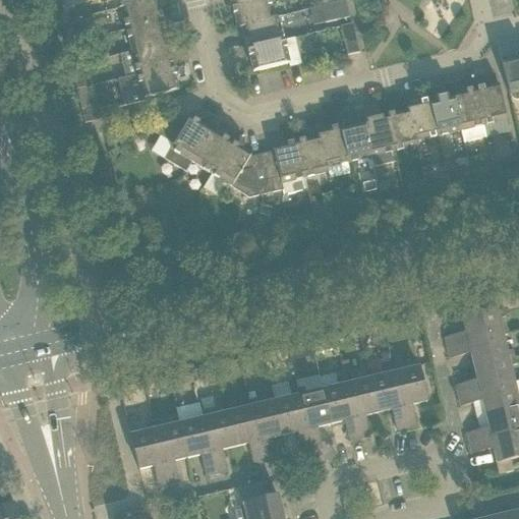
[(50,0),(54,16),(65,14),(61,0),(50,0)]
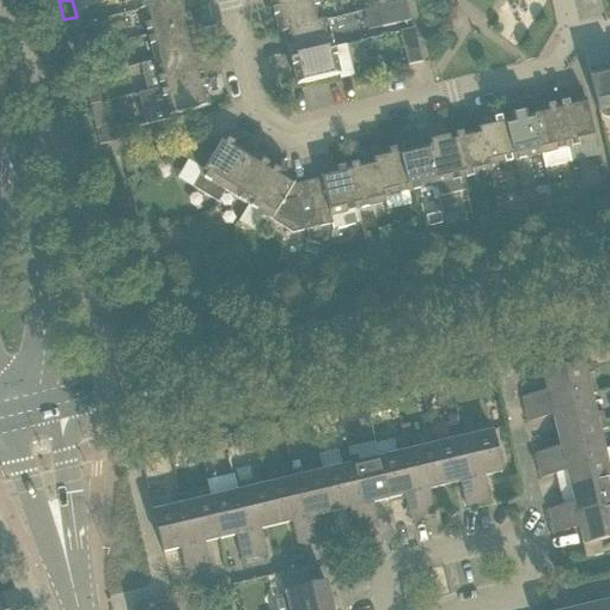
[(144,8),(150,34),(191,23),(185,0),(174,0),(138,8),(138,10),(144,8)]
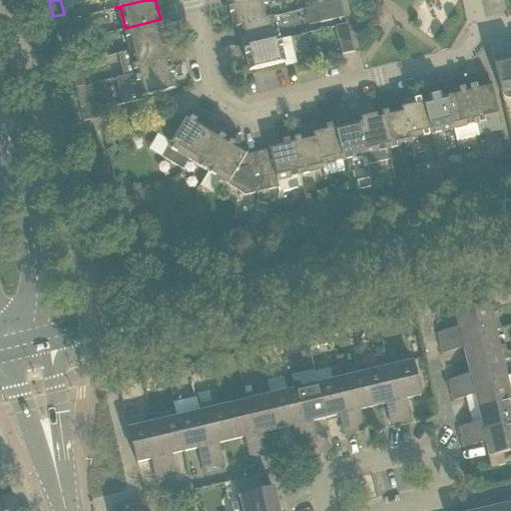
[(244,0),(229,4),(234,26),(274,17),(274,16),(269,17),(265,0),(244,0)]
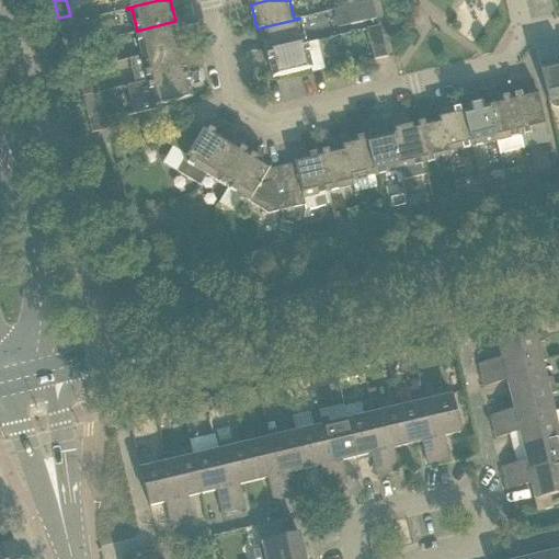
[(358,2),(346,4),(346,6),(351,23),(377,18),(373,0),(367,0),(362,1),(358,2)]
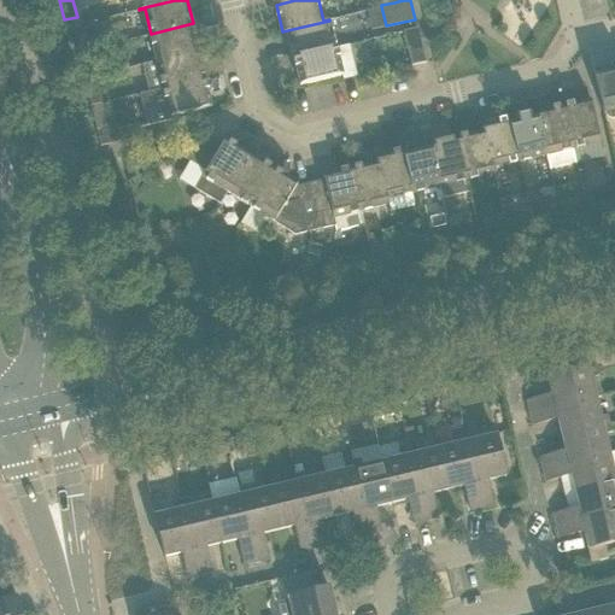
[(288,31),(294,57),(337,47),(329,21),(282,31),(282,33),(288,31)]
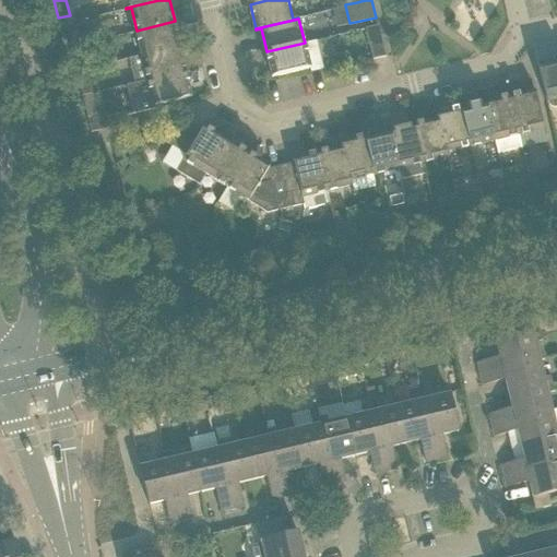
[(137,31),(142,55),(180,46),(175,21),(137,31)]
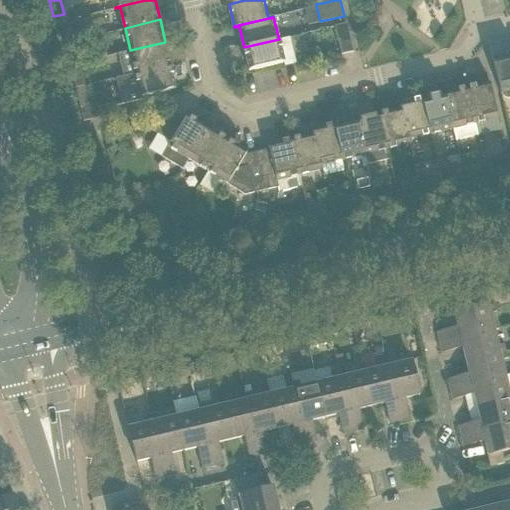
[(83,21),(74,23),(77,37),(86,35),(83,21)]
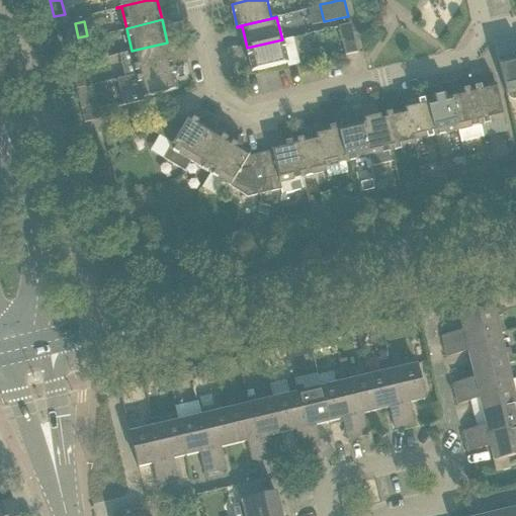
[(63,25),(67,43),(77,40),(73,23),(63,25)]
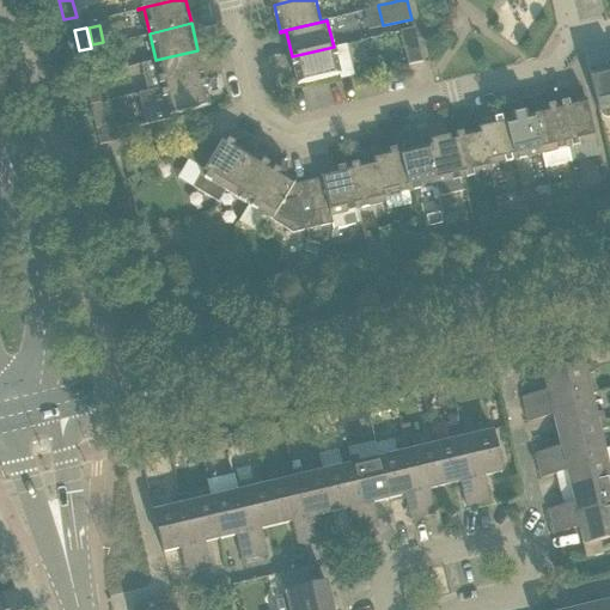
[(401,31),(409,65),(424,61),(416,28),(401,31)]
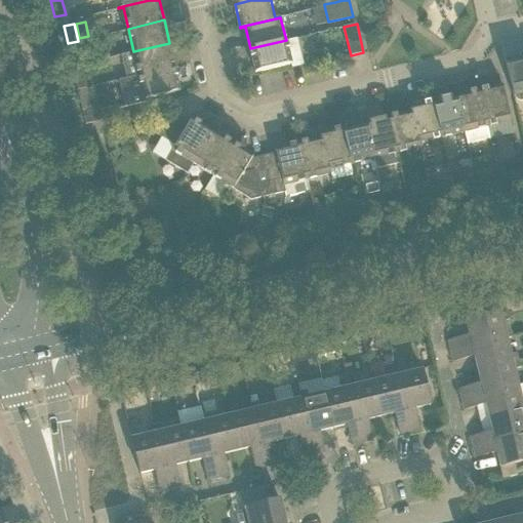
[(286,40),(250,48),(255,72),(291,64),(286,40)]
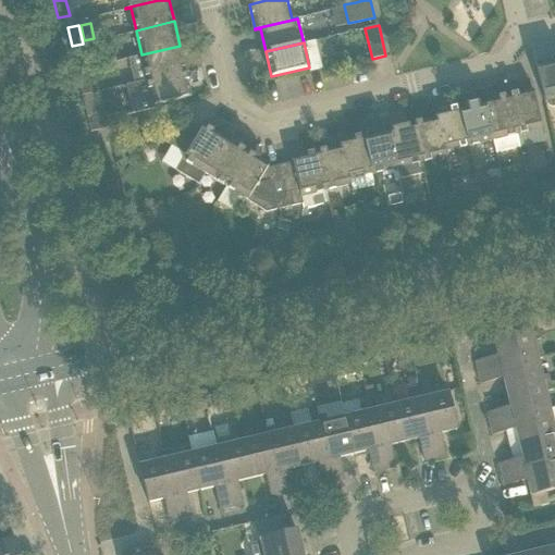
[(83,44),(72,46),(76,64),(87,62),(83,44)]
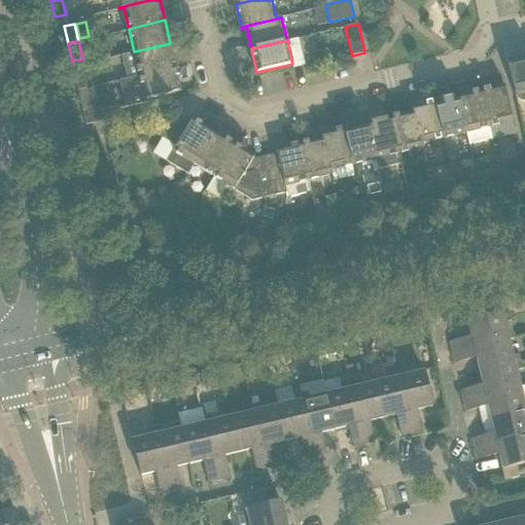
[(121,55),(128,78),(139,75),(175,66),(170,43),(134,51),(121,55)]
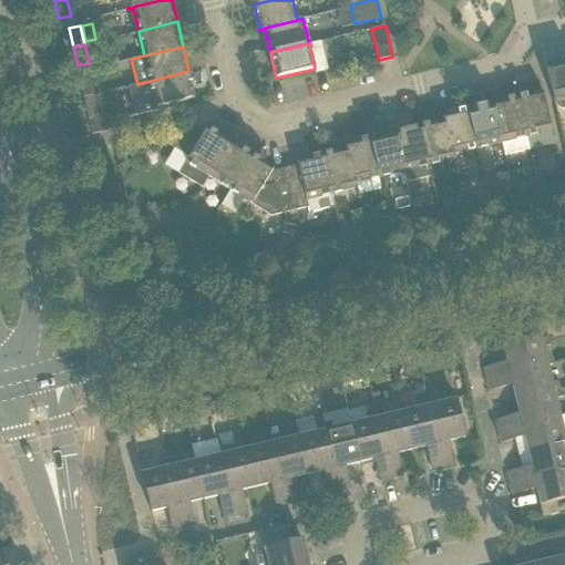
[(348,75),(343,60),(328,64),(332,80),(348,75)]
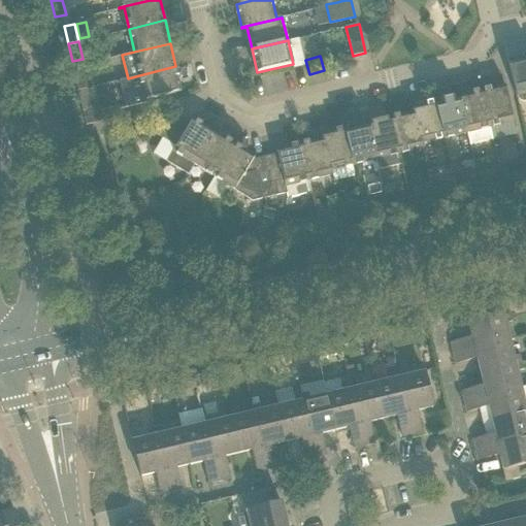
[(525,56),(508,60),(512,70),(514,79),(518,96),(519,96),(521,98),(524,100),(525,100),(525,56)]
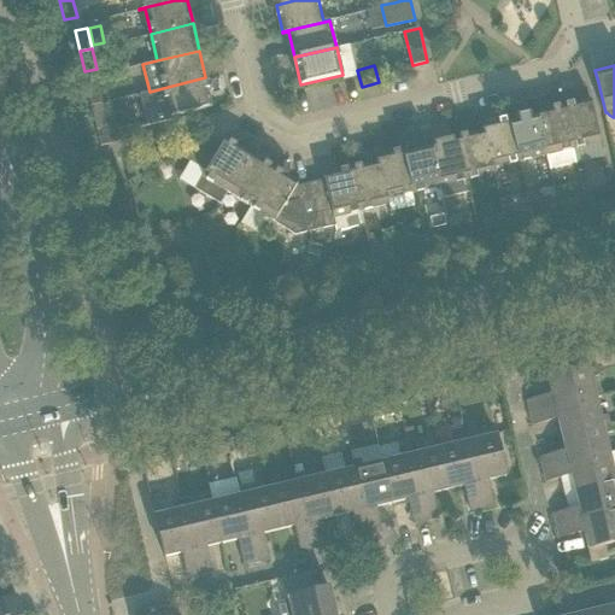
[(163,88),(150,92),(140,93),(147,124),(173,118),(171,115),(212,105),(205,77),(163,88)]
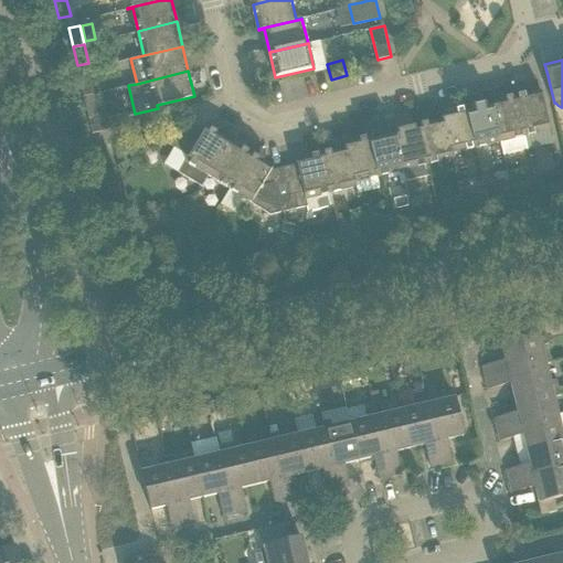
[(80,77),(84,96),(95,94),(91,74),(80,77)]
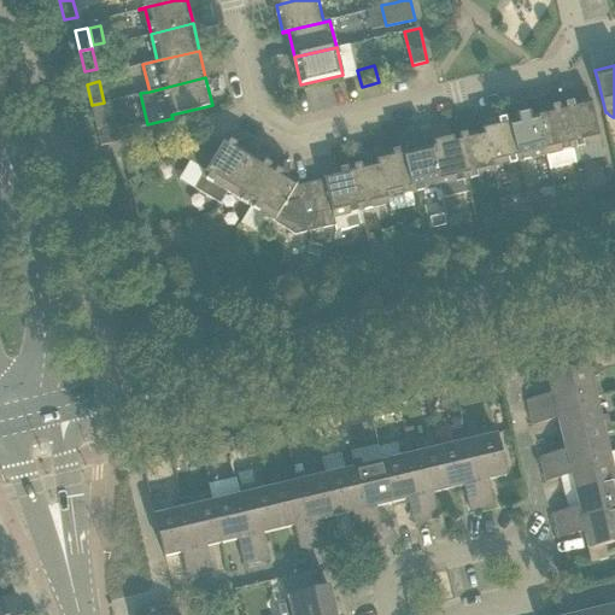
[(591,100),(563,106),(573,148),(574,147),(583,146),(601,141),(596,123),(595,115),(591,100)]
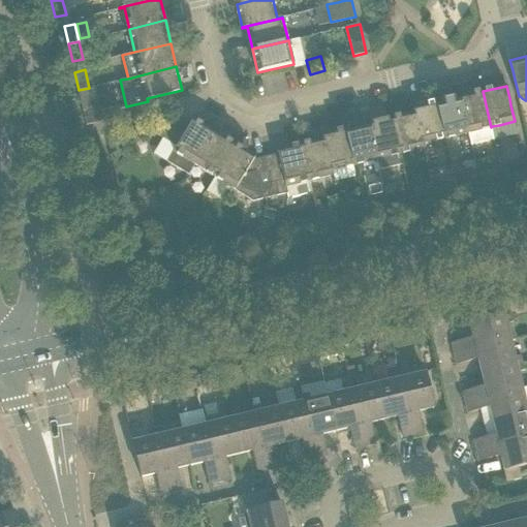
[(89,88),(79,90),(84,111),(94,107),(89,88)]
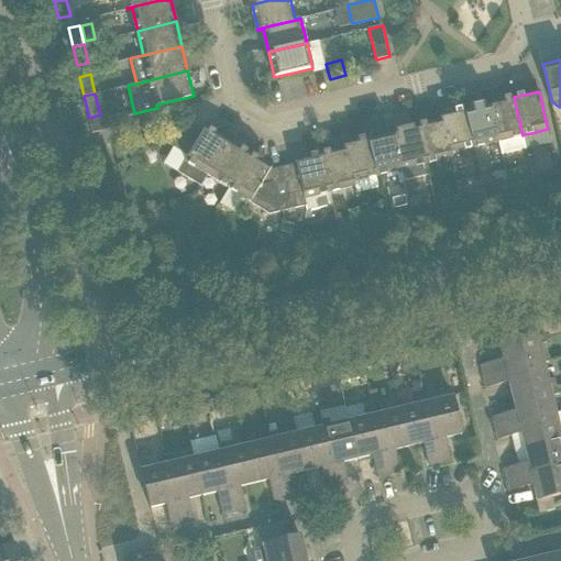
[(514,97),(490,102),(498,141),(499,141),(502,153),(526,147),(523,135),(514,97)]
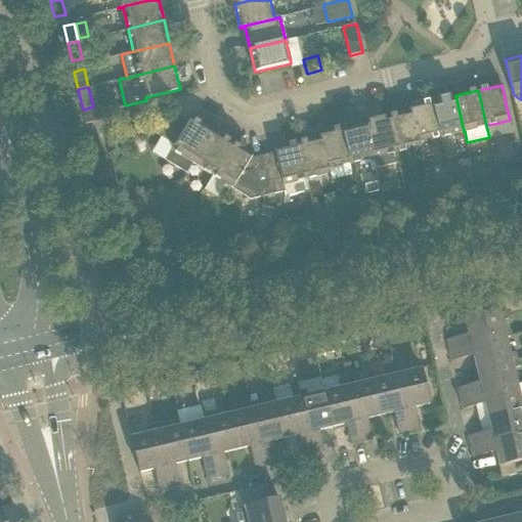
[(455,95),(433,100),(441,136),(464,131),(455,95)]
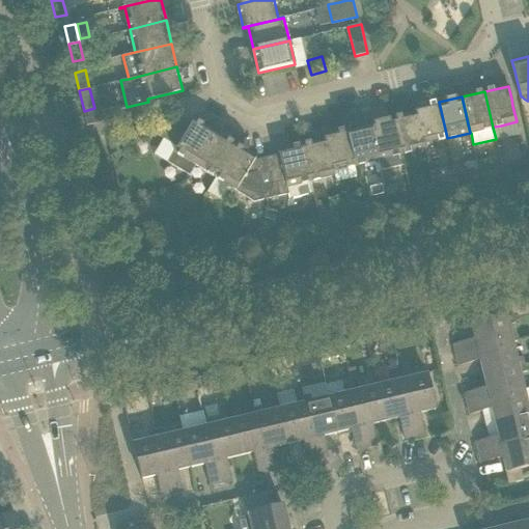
[(439,102),(416,107),(417,113),(424,143),(447,138),(439,102)]
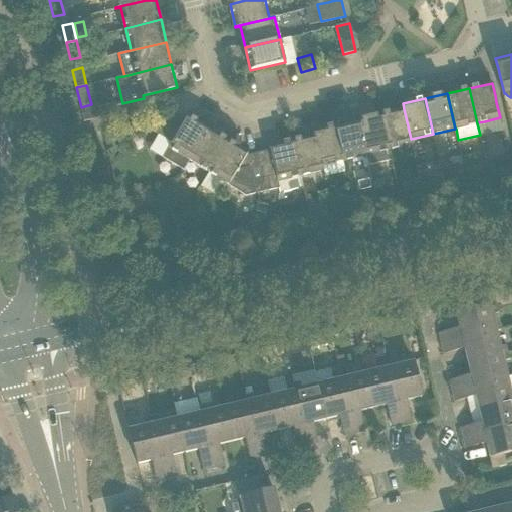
[(99,106),(101,116),(119,112),(116,102),(99,106)]
